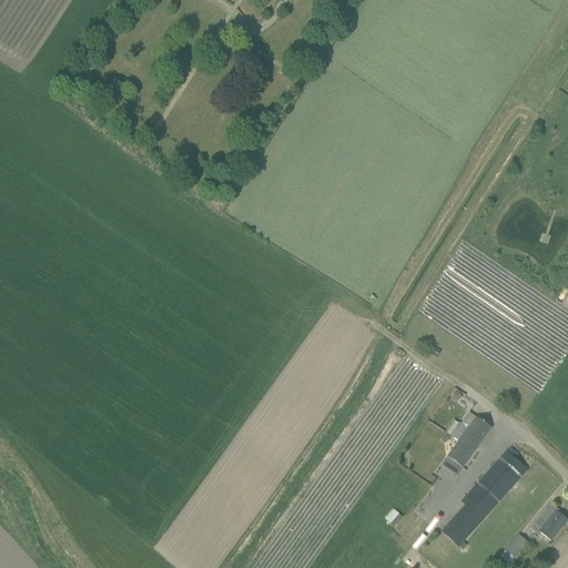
[(434,348),(429,355),(436,358),(440,352),(434,348)]
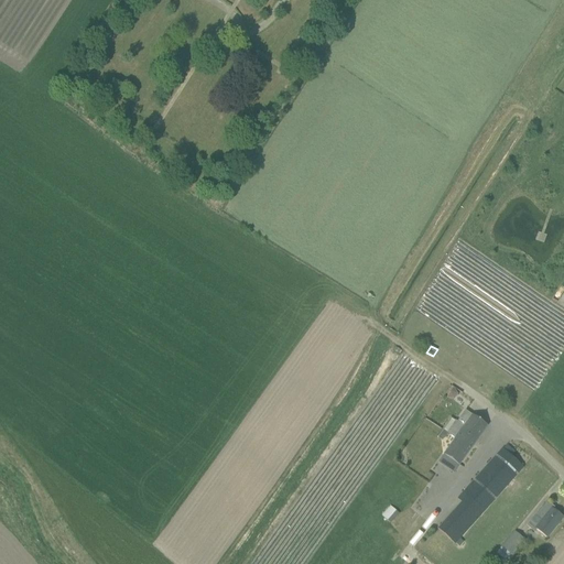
[(449,391),(446,398),(453,399),(457,393),(453,387),(449,391)]
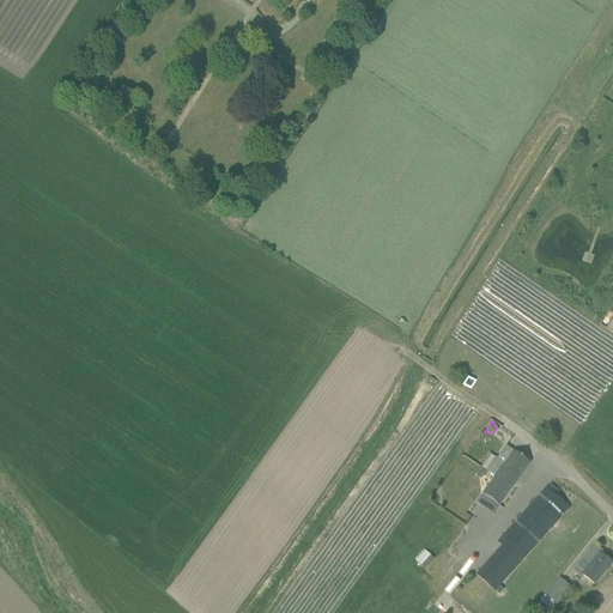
[(495,478),(477,503),(493,515),(529,463),(513,451),(504,465),(489,454),(480,467),(495,478)]
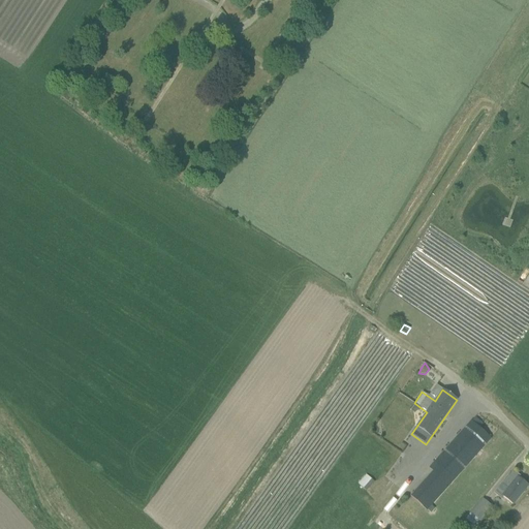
[(414,404),(410,410),(413,412),(419,410),(421,408),(418,406),(414,404)]
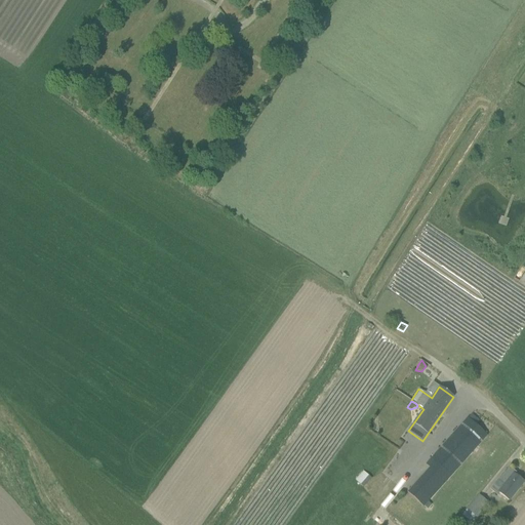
[(423,507),(480,443),(487,435),(476,425),(479,420),(472,414),(432,459),(435,462),(408,493),(423,507)]
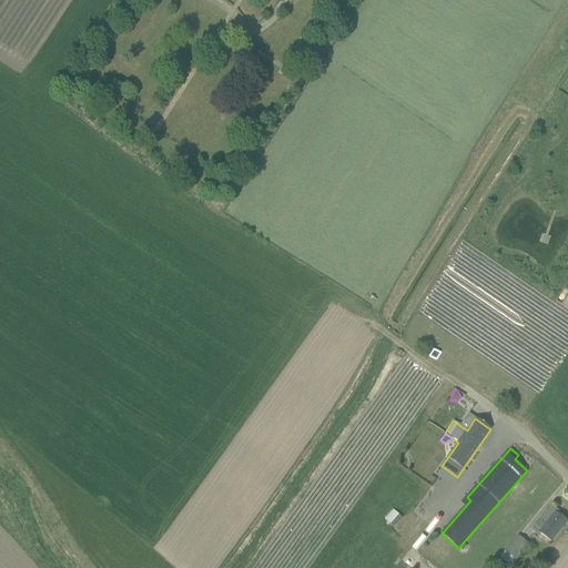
[(551,543),(560,530),(567,521),(557,513),(557,511),(550,506),(530,530),(537,535),(539,533),(551,543)]
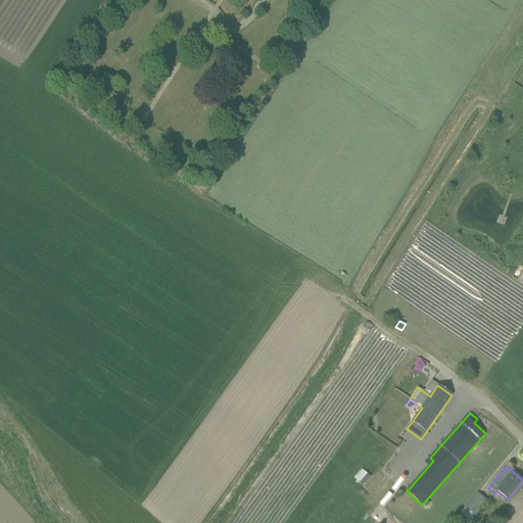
[(363,486),(371,477),(362,469),(353,478),(363,486)]
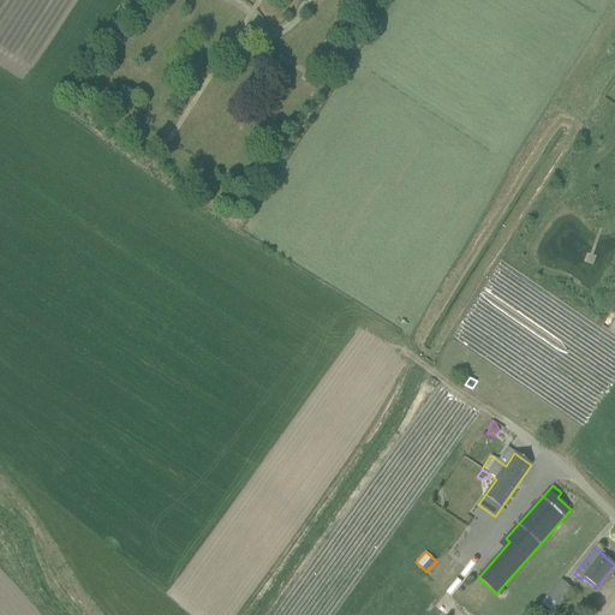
[(463,585),(473,573),(470,571),(459,581),(463,585)]
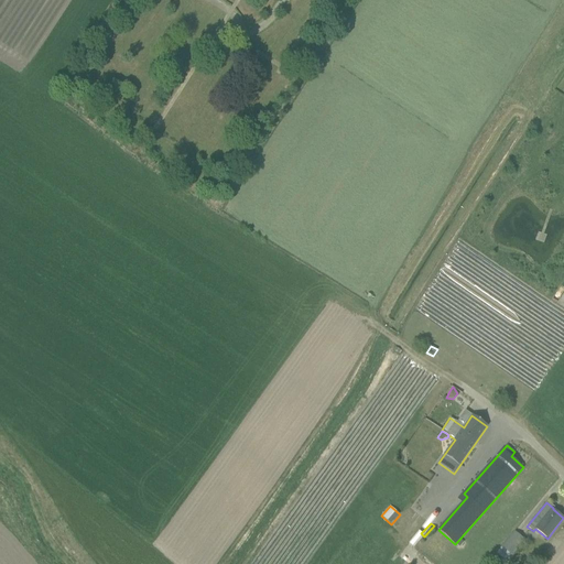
[(518,549),(524,541),(514,532),(501,548),(497,554),(497,555),(495,559),(500,563),(505,563),(507,563),(509,563),(520,551),(518,549)]
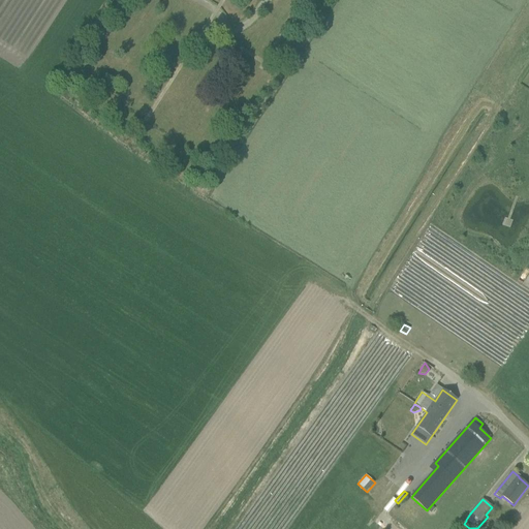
[(496,525),(499,528),(503,528),(506,525),(500,520),(496,525)]
